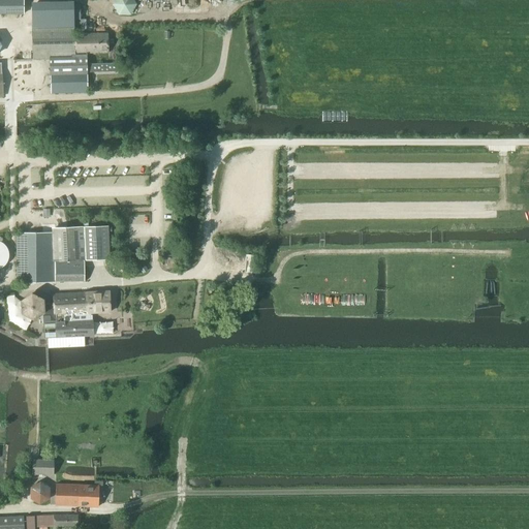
[(0,0),(0,13),(24,14),(23,0),(0,0)]
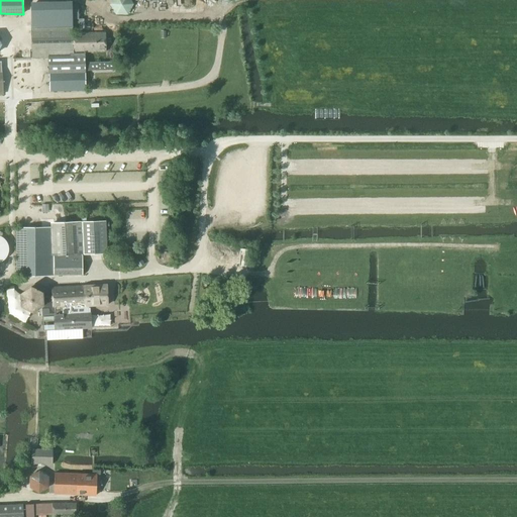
[(112,0),(110,5),(116,15),(128,14),(134,4),(131,0),(112,0)]
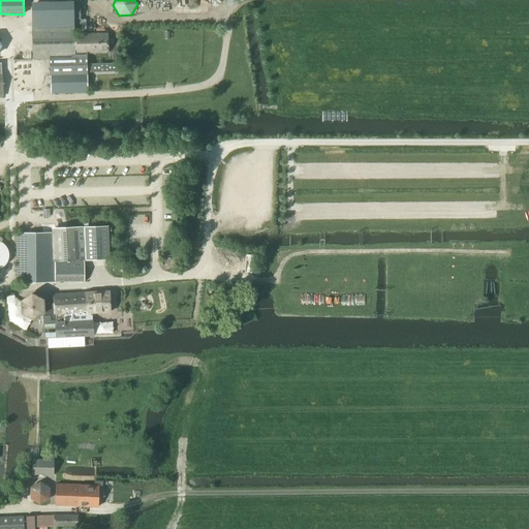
[(107,33),(74,34),(74,20),(81,20),(81,5),(33,7),(34,60),(50,59),(51,93),(86,92),(85,54),(107,53),(107,33)]
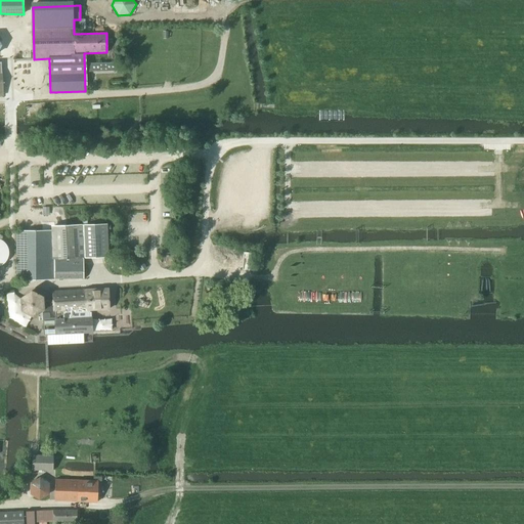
[(83,278),(83,258),(107,257),(106,224),(53,225),(54,231),(16,231),(16,279),(83,278)]
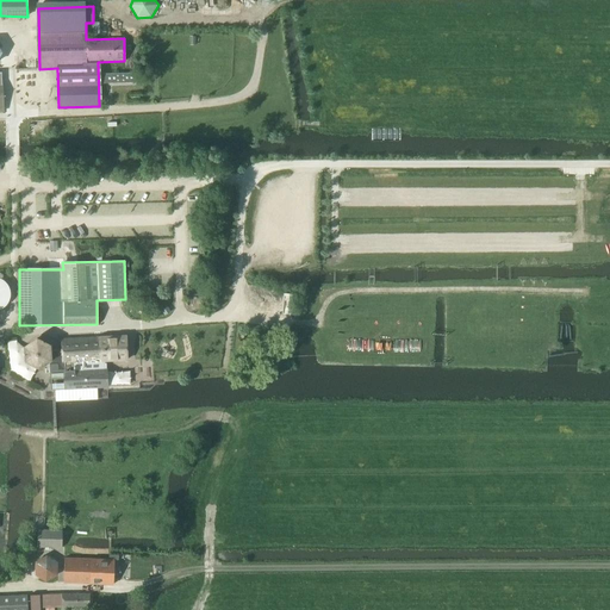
[(125,336),(100,337),(101,361),(104,361),(128,360),(125,336)]
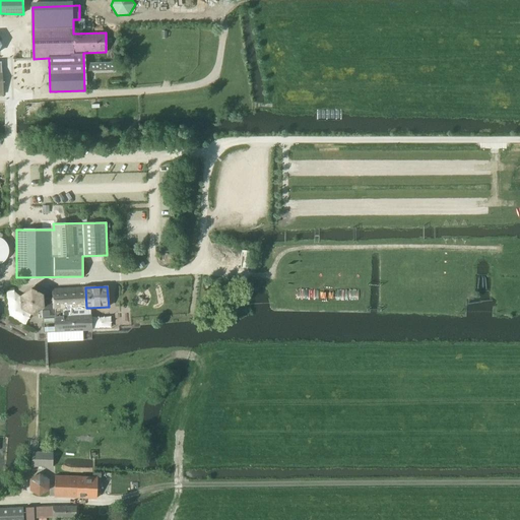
[(30,289),(20,296),(21,308),(33,313),(43,306),(44,332),(47,332),(47,342),(83,340),(83,337),(82,330),(91,330),(91,322),(90,315),(89,315),(88,308),(86,308),(85,287),(52,289),(52,302),(47,303),(43,303),(42,295),(30,289)]
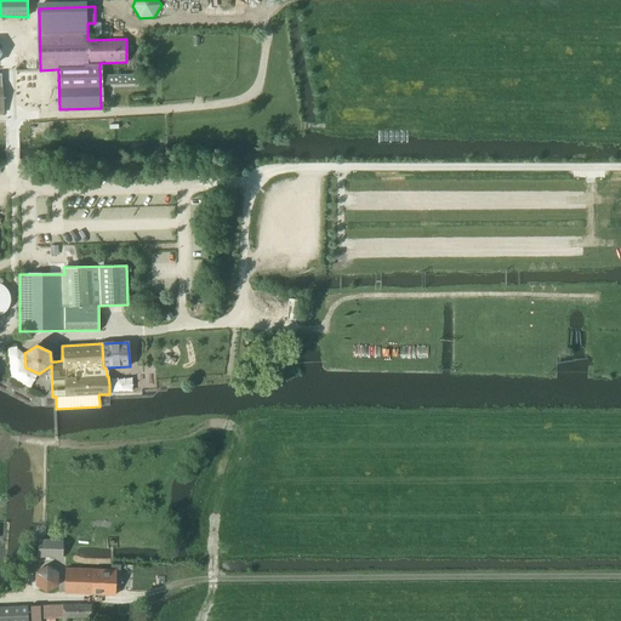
[(30,557),(38,557),(63,558),(63,540),(38,540),(38,543),(30,543),(30,557)]
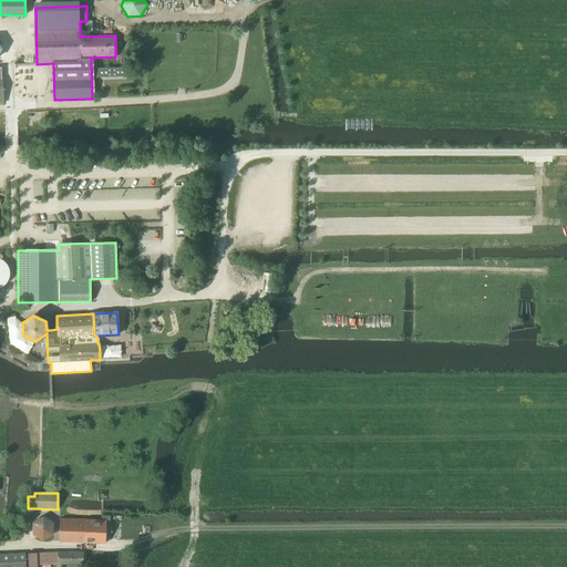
[(54,523),(44,515),(33,521),(32,533),(42,539),(53,535),(54,523)]
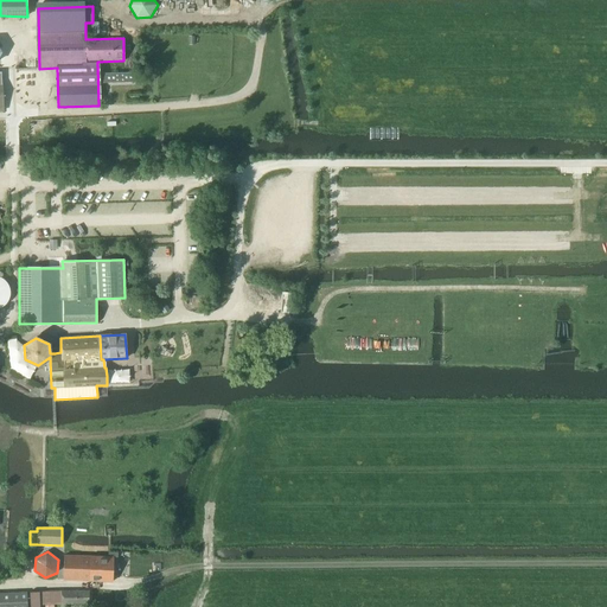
[(112,582),(113,557),(63,556),(63,580),(112,582)]
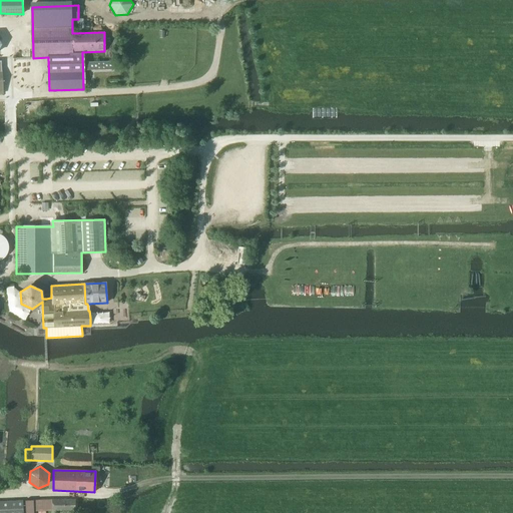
[(33,512),(34,511),(52,510),(75,510),(75,499),(52,499),(25,500),(25,512),(33,512)]
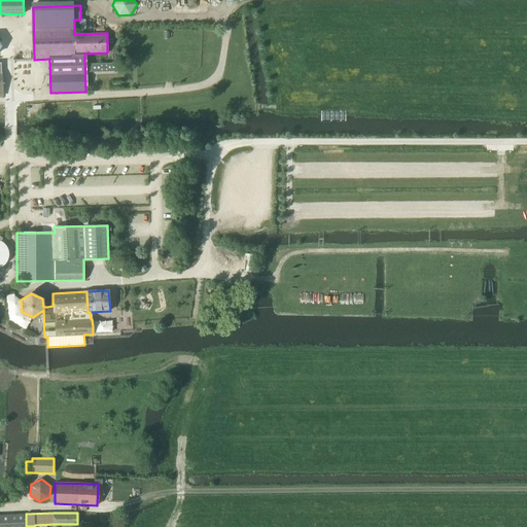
[(0,526),(23,526),(23,514),(0,515),(0,526)]
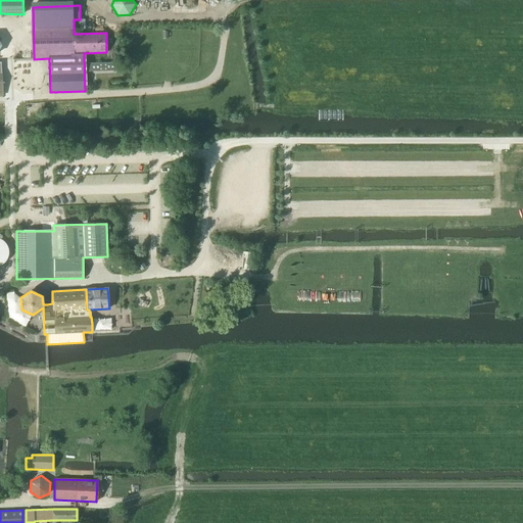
All buildings are outlined.
